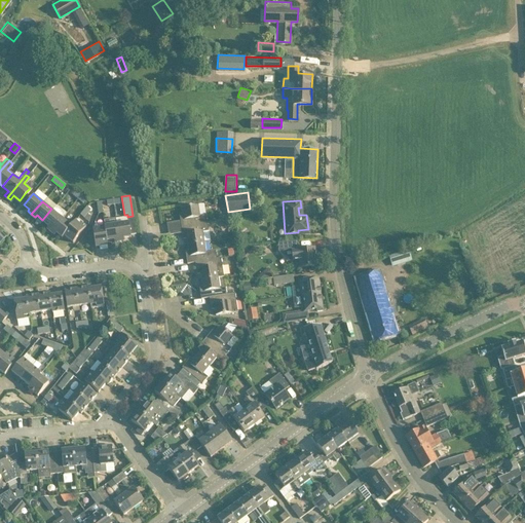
[(179,215),(181,225),(207,221),(203,201),(181,206),(182,212),(181,212),(179,215)]
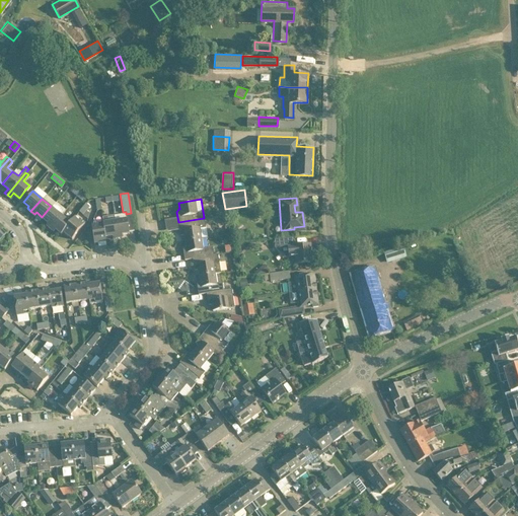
[(82,212),(89,204),(85,202),(79,210),(82,212)]
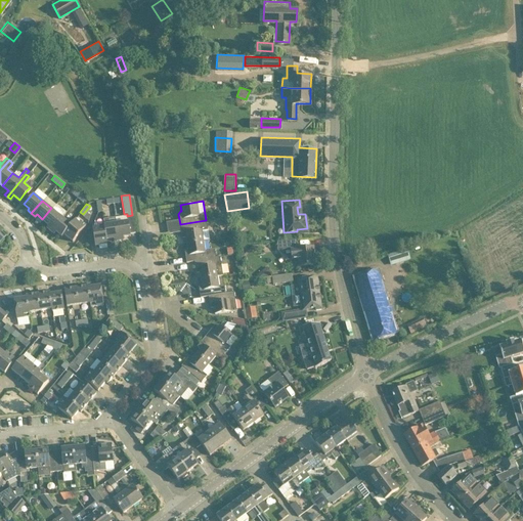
[(51,208),(42,219),(48,223),(46,225),(49,228),(60,215),(51,208)]
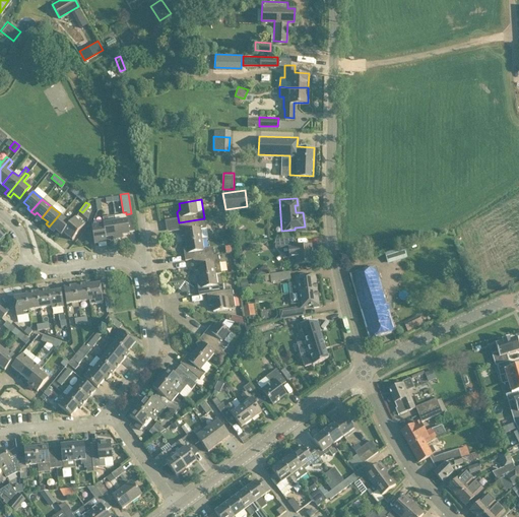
[(60,213),(49,227),(53,231),(55,229),(60,233),(69,221),(60,213)]
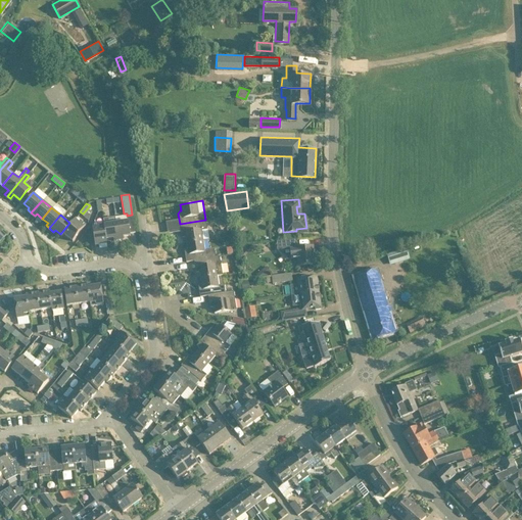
[(115,221),(114,221),(117,238),(121,237),(123,237),(122,234),(130,233),(129,231),(135,230),(132,215),(127,216),(127,219),(117,220),(115,221)]
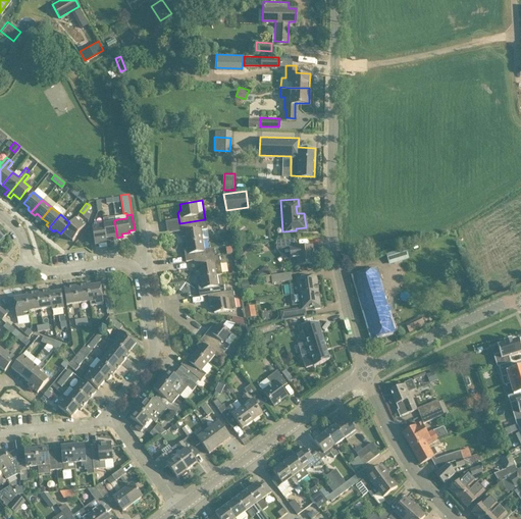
[(69,222),(60,234),(61,234),(63,231),(71,239),(85,223),(80,219),(77,221),(73,217),(69,222)]
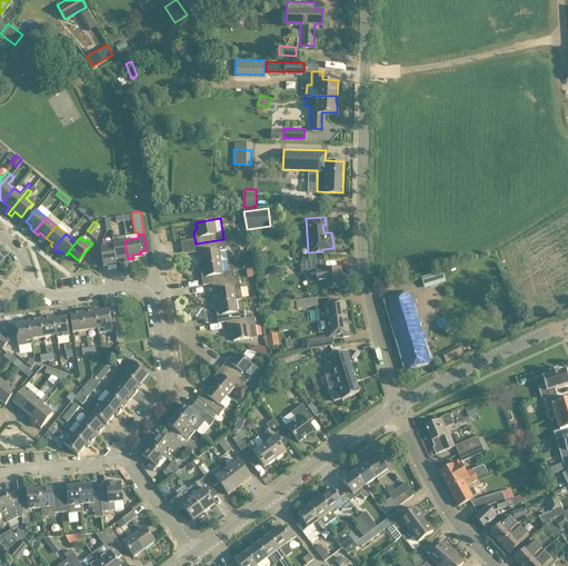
[(201,256),(202,262),(219,259),(219,260),(226,259),(223,239),(196,244),(197,254),(200,256),(201,256)]
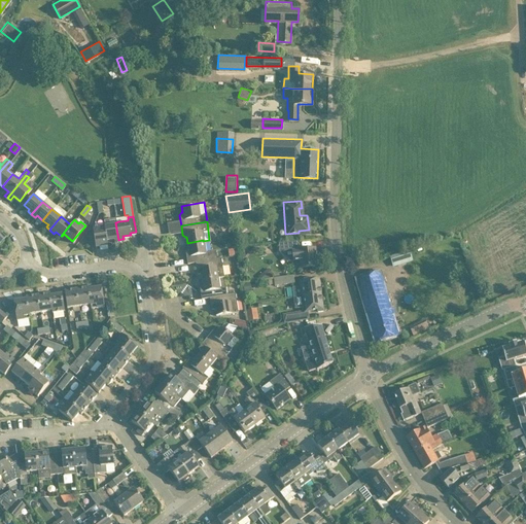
[(110,223),(104,223),(106,239),(112,238),(113,238),(113,240),(118,240),(115,222),(110,223)]
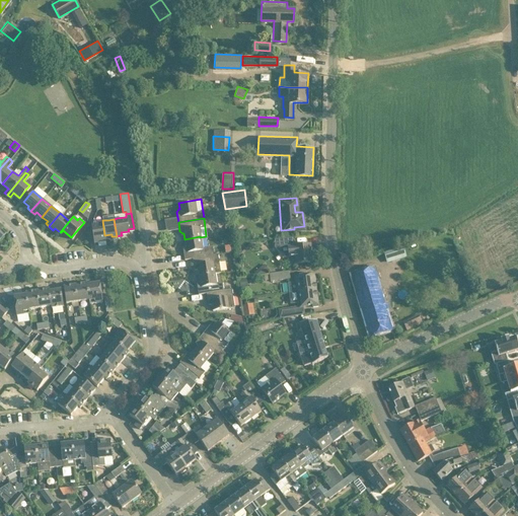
[(99,221),(90,222),(92,231),(93,241),(102,240),(105,239),(104,235),(102,220),(99,221)]
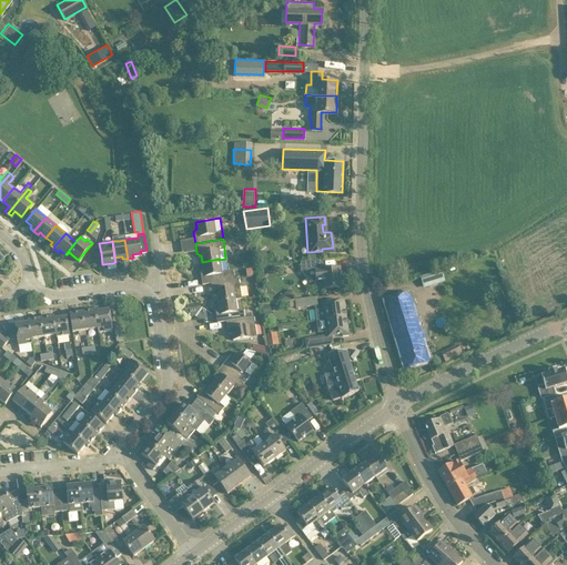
[(314,268),(315,280),(323,279),(324,288),(342,285),(341,282),(344,282),(343,274),(340,274),(338,265),(323,266),(322,258),(300,260),(300,270),(314,268)]
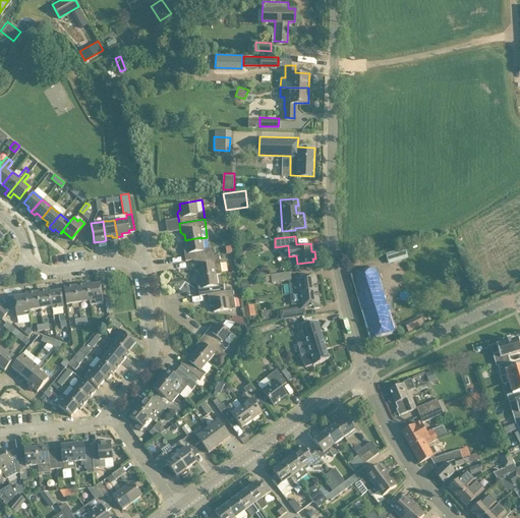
[(184,259),(192,257),(214,254),(214,253),(213,245),(203,247),(200,238),(200,237),(185,240),(186,246),(185,246),(183,249),(184,259)]
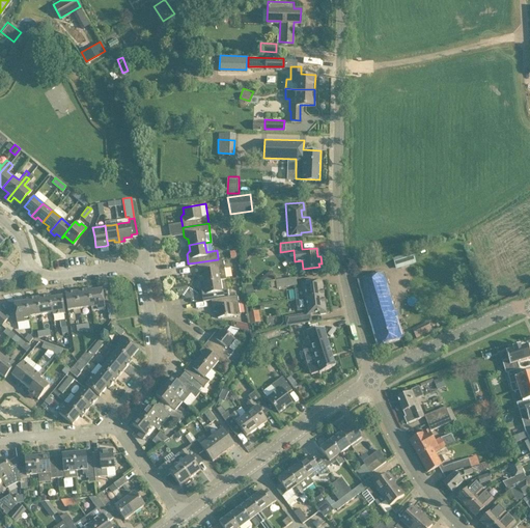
[(202,274),(203,280),(219,278),(225,277),(222,257),(218,258),(218,259),(196,262),(198,272),(200,274),(202,274)]
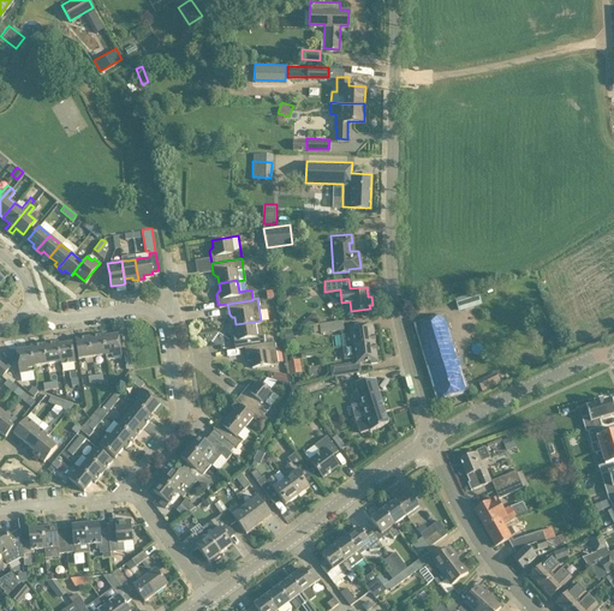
[(313,310),(300,319),(307,327),(317,317),(313,310)]
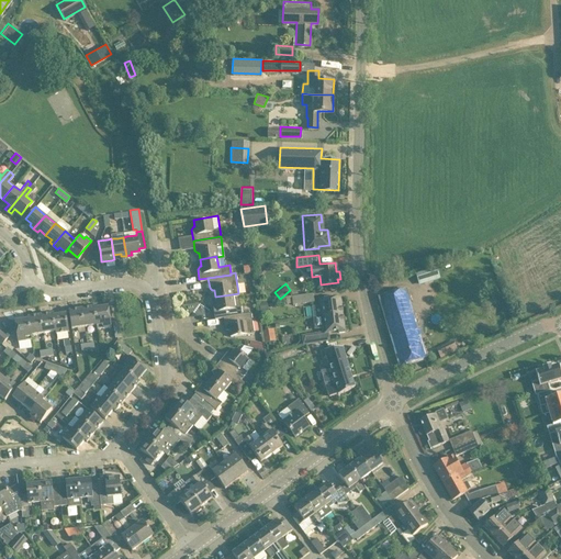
[(424,356),(404,286),(379,293),(400,362),(424,356)]
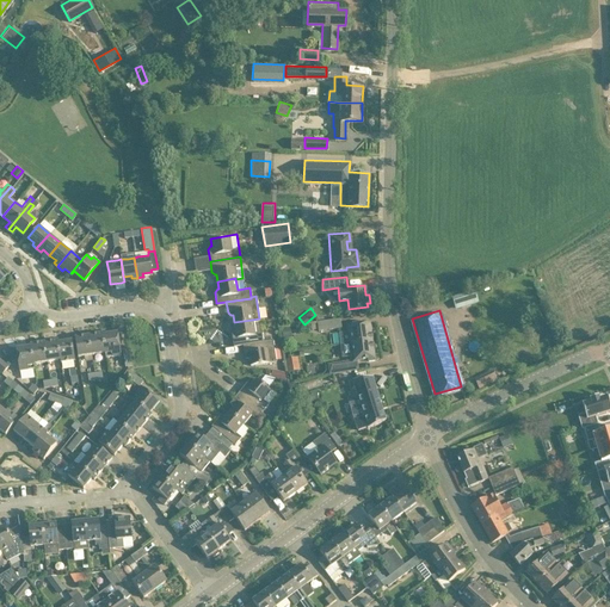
[(318,328),(342,326),(340,317),(316,320),(318,328)]
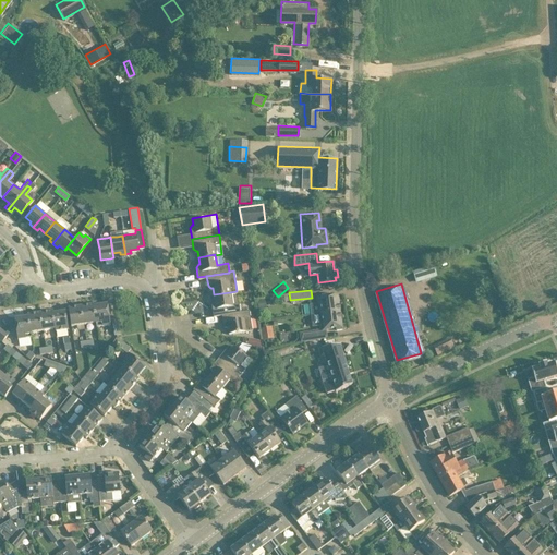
[(213,315),(221,314),(221,313),(240,310),(239,301),(232,302),(230,292),(214,294),(215,301),(213,301),(210,304),(213,315)]
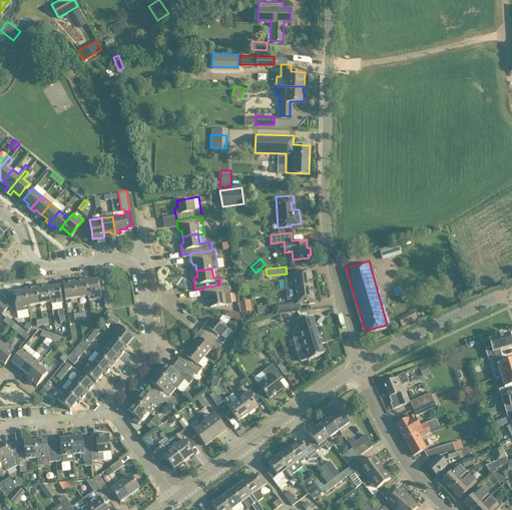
[(290,277),(284,278),(285,288),(294,287),(312,285),(311,278),(313,278),(312,269),(302,271),(290,272),(290,277)]
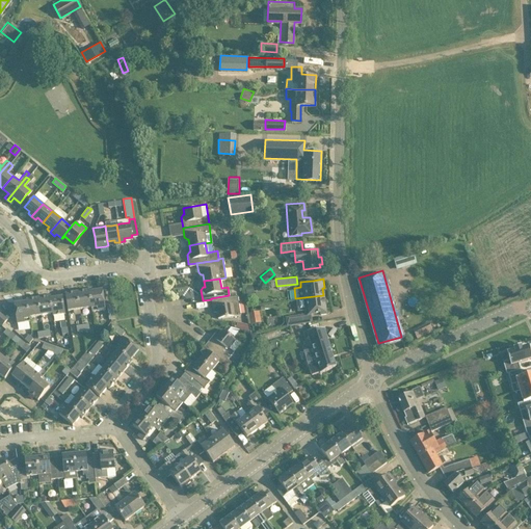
[(83,289),(76,290),(79,307),(85,306),(90,305),(91,305),(88,290),(88,288),(83,289)]
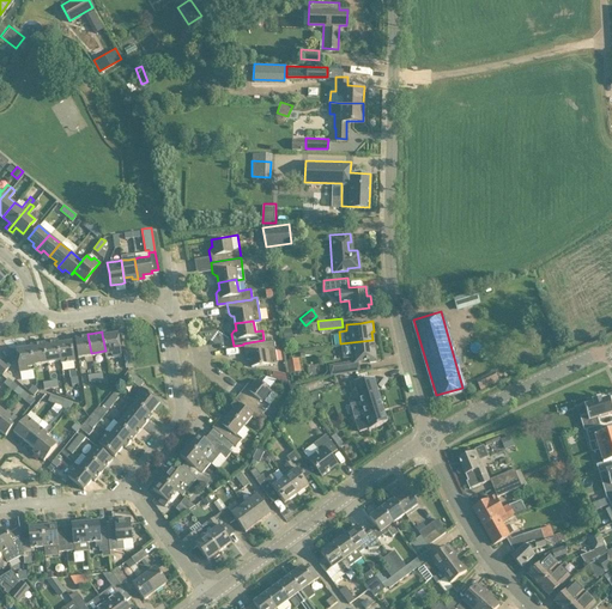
[(107,334),(102,334),(105,351),(104,351),(105,357),(110,355),(121,354),(119,343),(117,332),(107,334)]
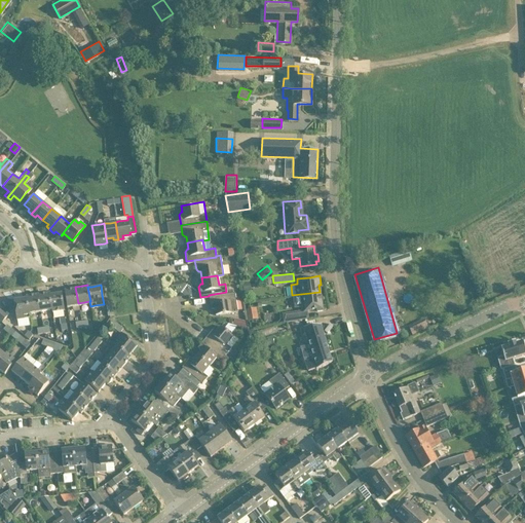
[(73,288),(64,289),(64,292),(67,305),(76,304),(78,303),(75,287),(73,288)]
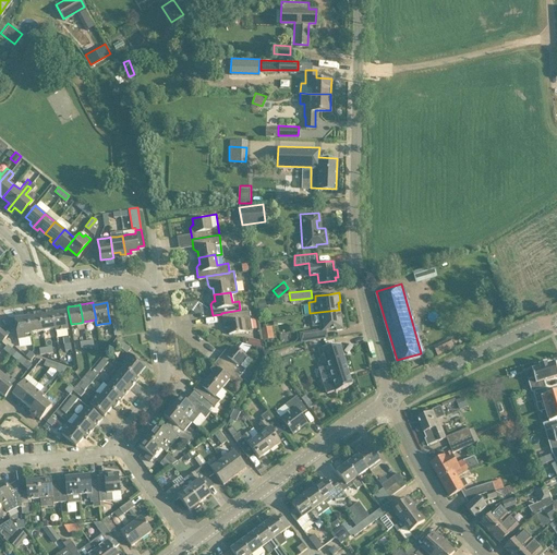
[(241,310),(240,310),(221,313),(221,314),(222,324),(226,326),(227,326),(228,333),(242,330),(252,328),(249,309),(246,309),(241,310)]
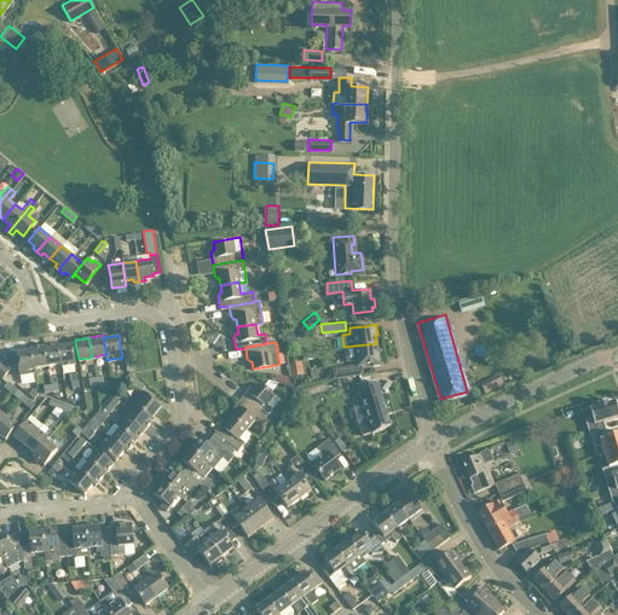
[(58,343),(44,344),(47,364),(61,363),(58,346),(58,343)]
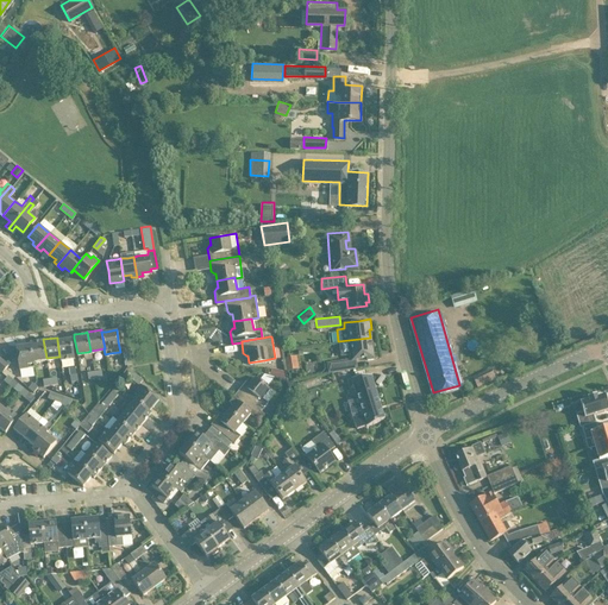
[(70,338),(57,340),(60,357),(60,359),(74,357),(70,338)]
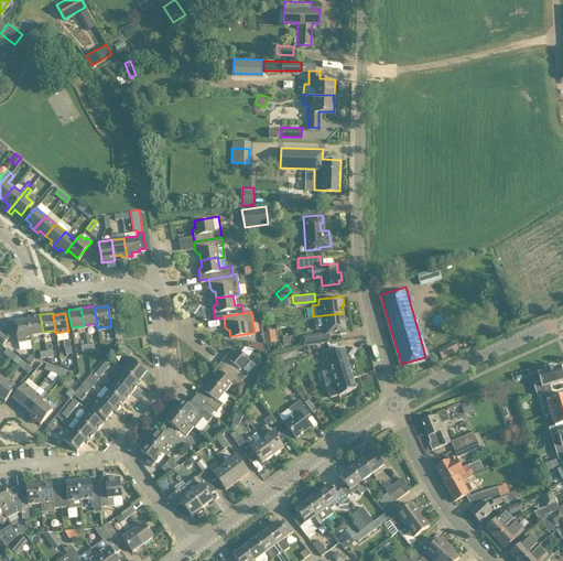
[(324,328),(324,332),(338,331),(345,330),(343,313),(323,315),(313,316),(315,330),(324,328)]
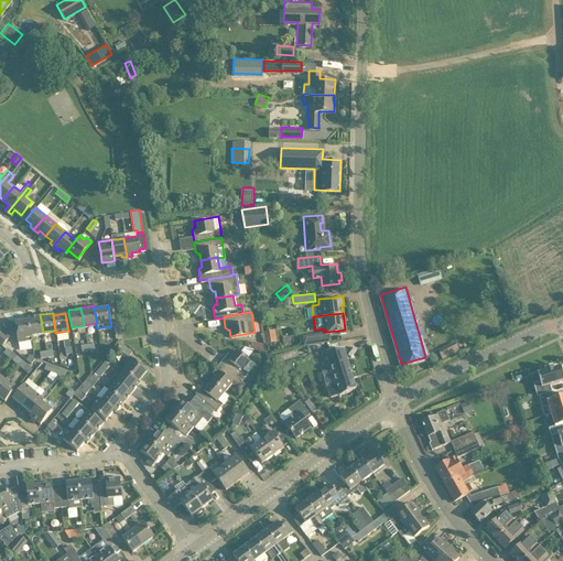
[(40,314),(28,316),(28,319),(30,334),(43,332),(40,314)]
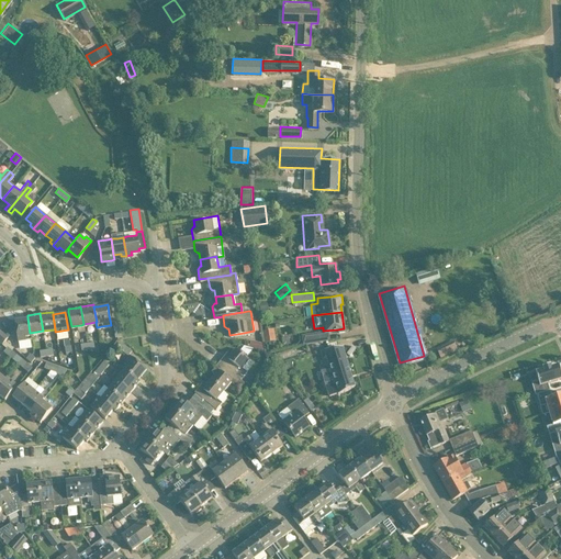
[(27,317),(13,320),(18,339),(31,337),(30,333),(27,317)]
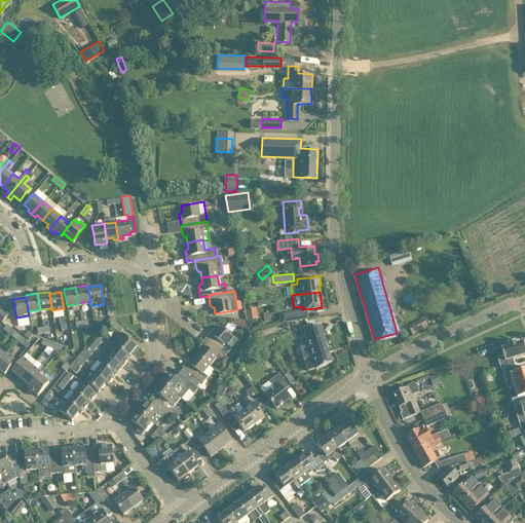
[(245,307),(247,319),(257,316),(256,306),(245,307)]
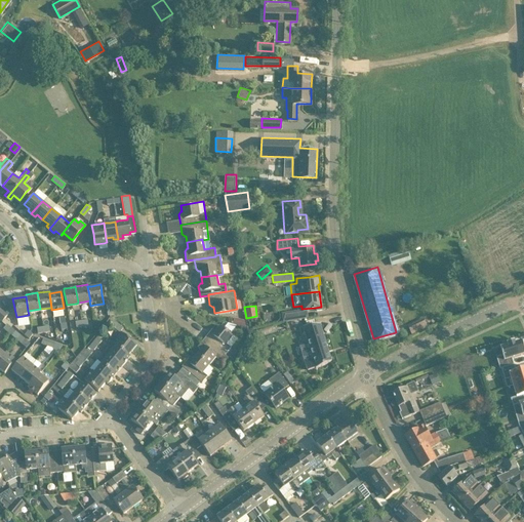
[(292,309),(280,311),(281,320),(293,318),(292,309)]
